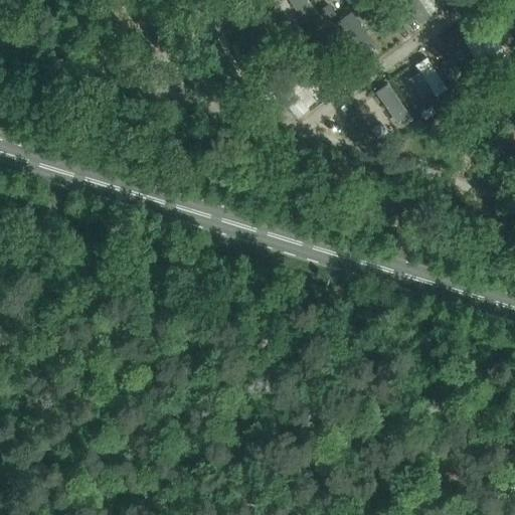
[(307,0),(289,0),(307,25),(319,17),(307,0)]
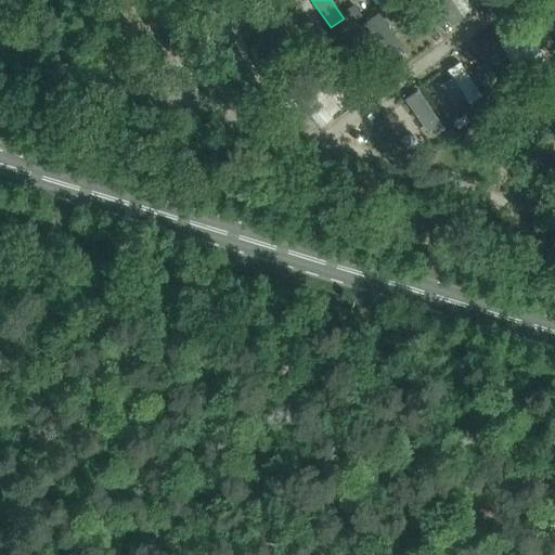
[(435,0),(452,25),(463,17),(462,16),(450,0),(435,0)]
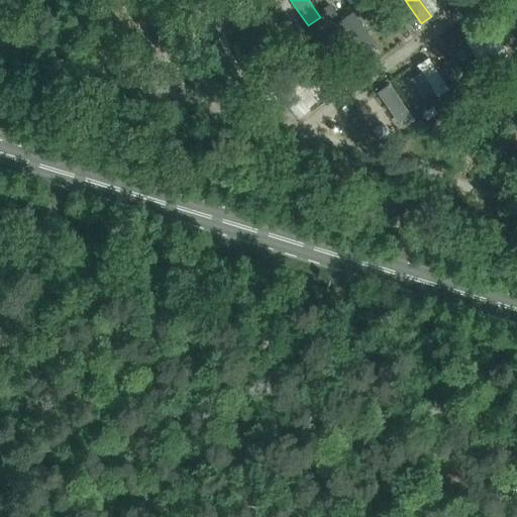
[(330,7),(322,12),(327,20),(335,15),(330,7)]
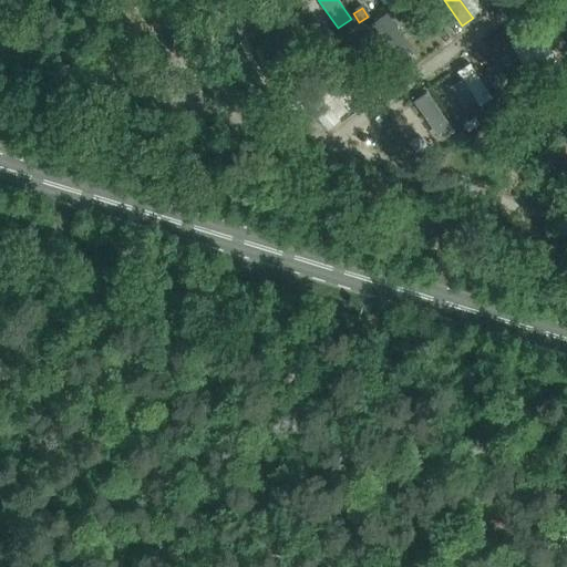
[(385,14),(372,26),(401,65),(403,63),(405,64),(413,59),(413,55),(415,54),(385,14)]
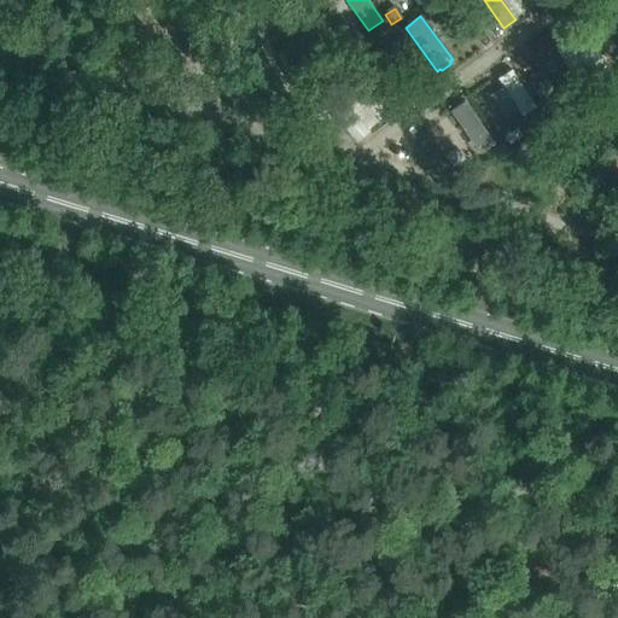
[(584,29),(570,38),(571,40),(586,65),(595,82),(611,74),(584,29)]
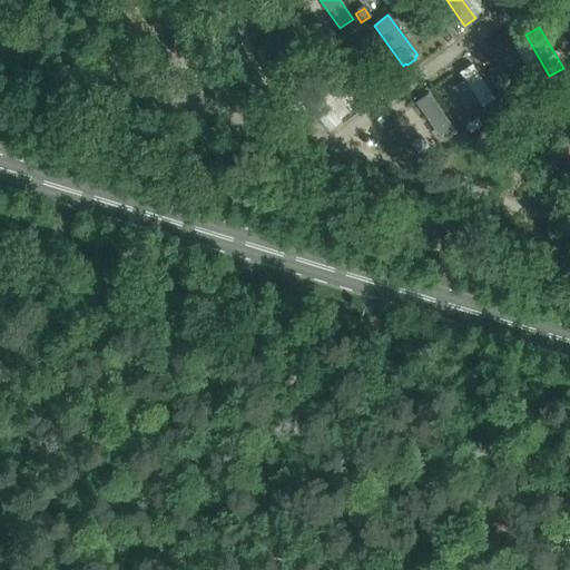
[(274,56),(262,62),(272,80),(297,66),(279,36),(267,43),(274,56)]
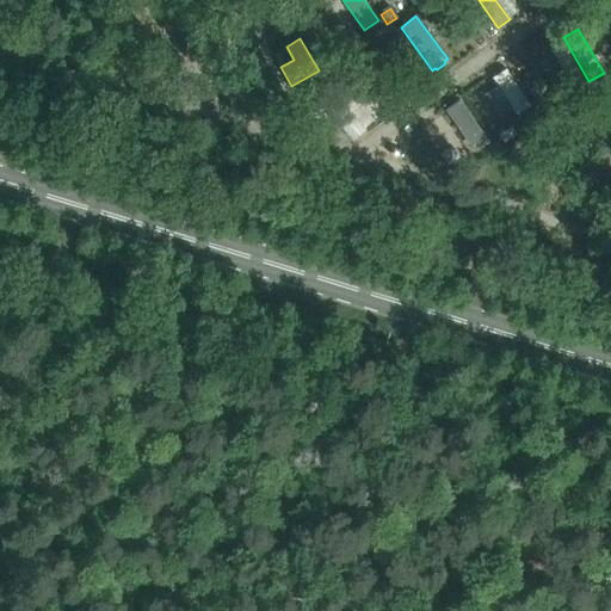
[(395,43),(382,44),(383,54),(396,53),(395,43)]
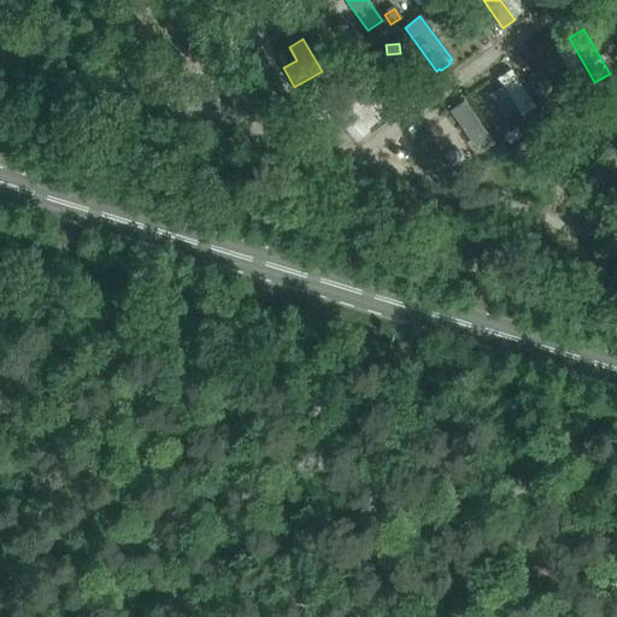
[(333,48),(323,54),(328,62),(338,56),(333,48)]
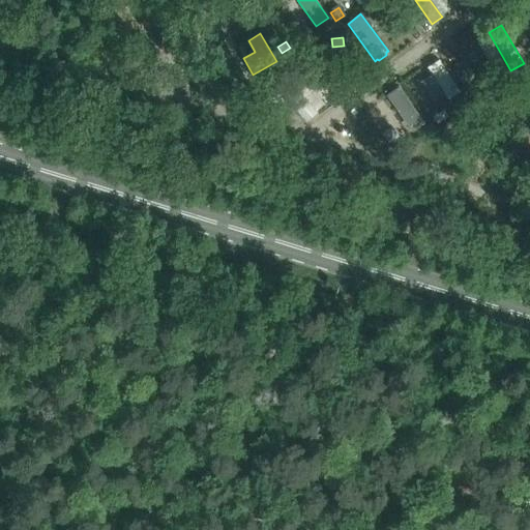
[(440,61),(429,68),(432,75),(444,94),(448,99),(460,92),(440,61)]
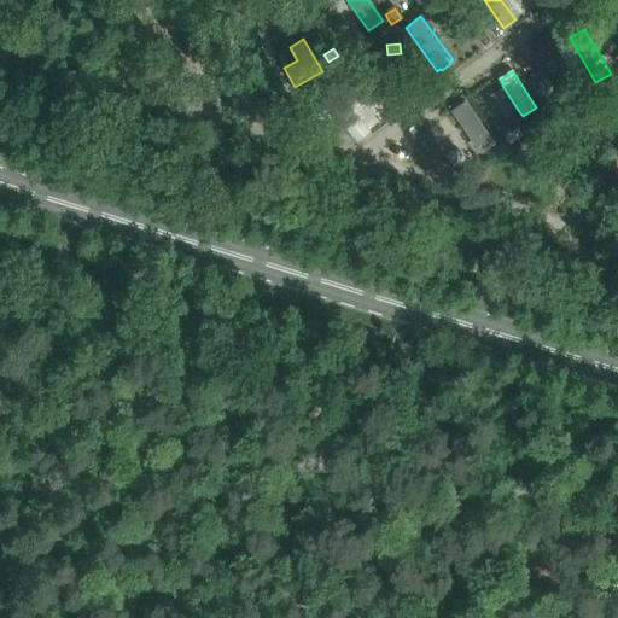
[(333,87),(320,99),(355,140),(368,129),(339,95),(333,87)]
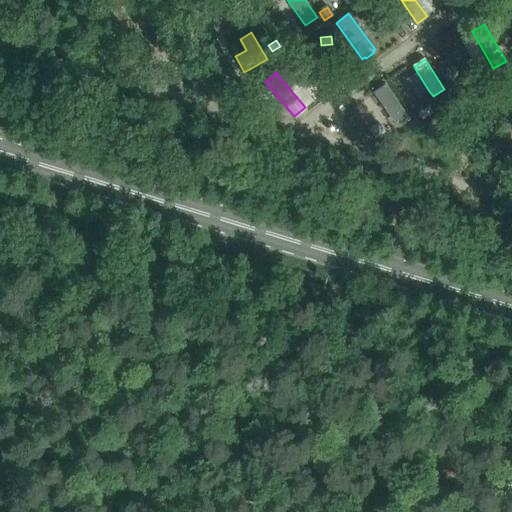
[(464,75),(462,82),(472,85),(474,78),(464,75)]
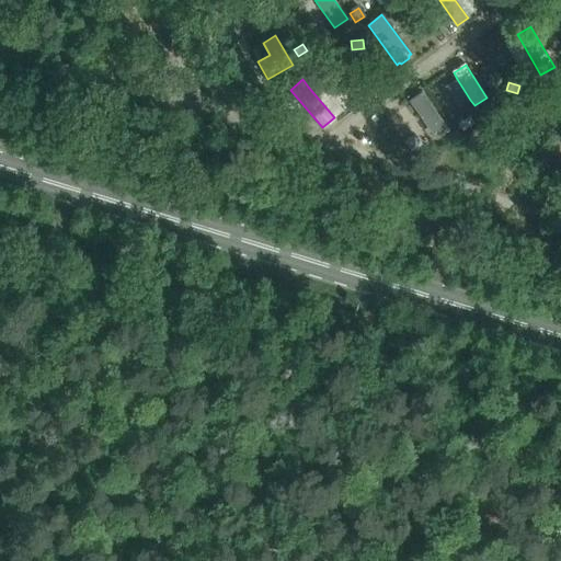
[(423,93),(410,103),(436,138),(448,129),(423,93)]
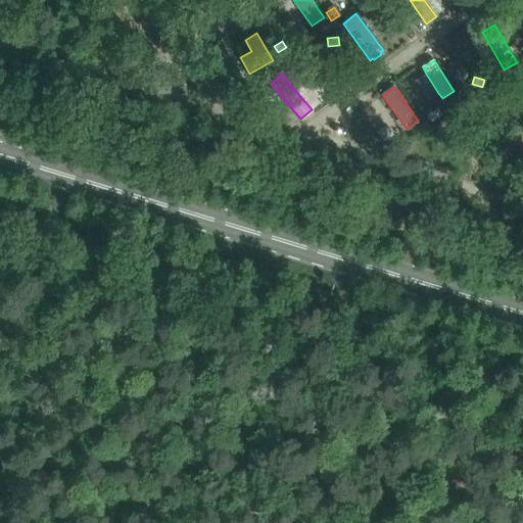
[(245,88),(237,95),(244,101),(251,95),(245,88)]
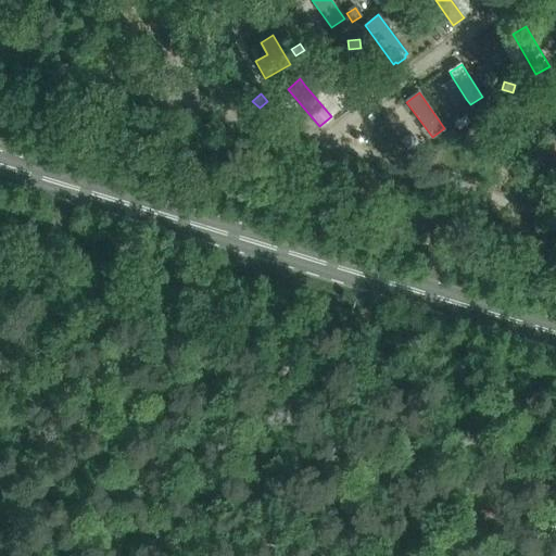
[(487,99),(480,104),(484,111),(492,105),(487,99)]
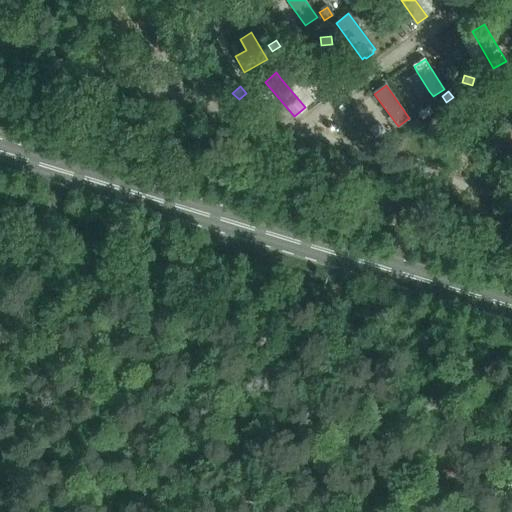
[(353,109),(347,113),(353,122),(357,120),(355,117),(358,115),(353,109)]
